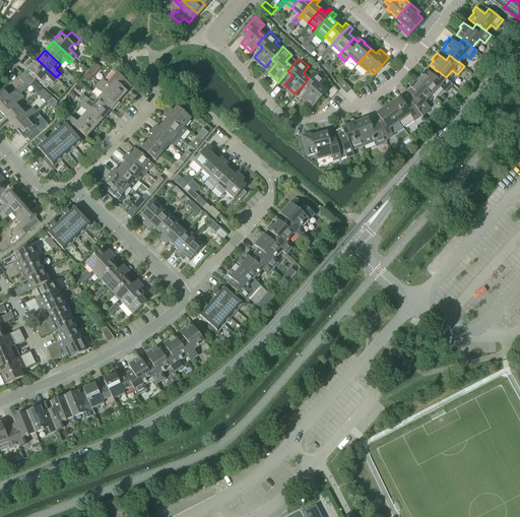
[(53,81),(56,77),(37,59),(28,68),(26,67),(22,72),(31,80),(37,75),(41,79),(46,74),(53,81)]
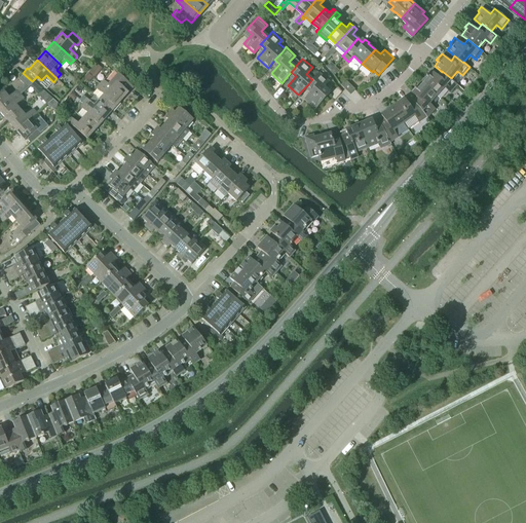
[(92,76),(97,72),(102,66),(97,62),(88,72),(92,76)]
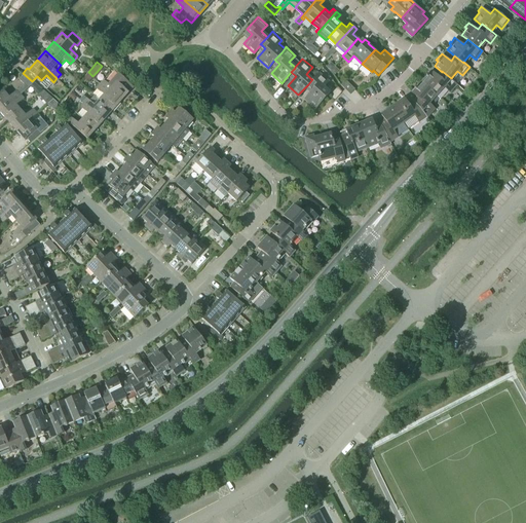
[(442,72),(438,76),(430,70),(427,73),(427,72),(425,74),(426,74),(421,80),(437,94),(444,85),(450,90),(456,83),(451,78),(442,71),(442,72)]
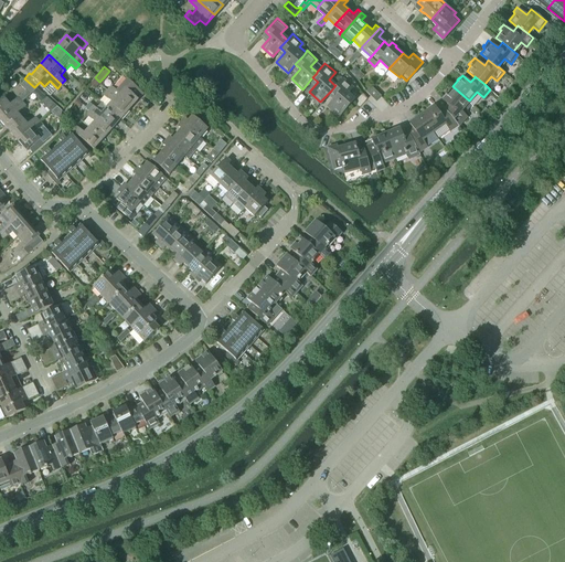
[(347,93),(353,85),(343,76),(334,85),(336,85),(331,91),(336,95),(327,105),(339,115),(353,98),(347,93)]
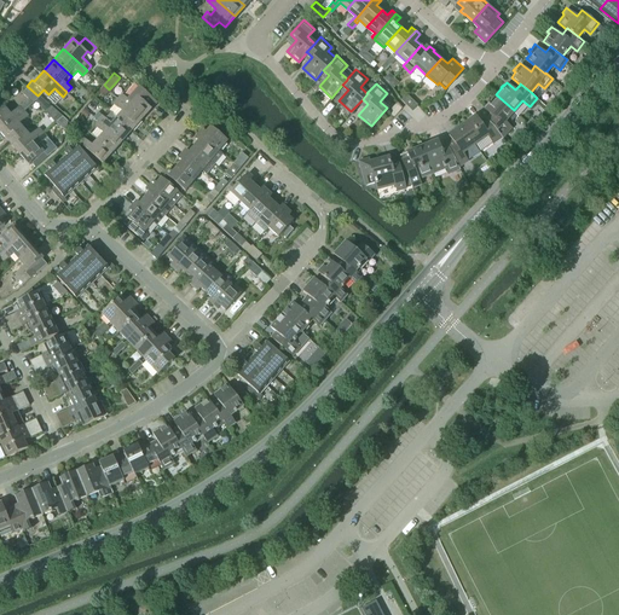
[(117,97),(142,117),(156,100),(139,85),(128,97),(122,92),(117,97)]
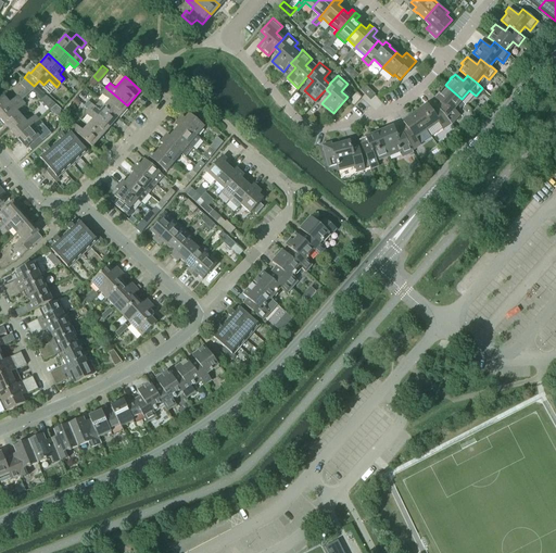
[(29,90),(34,86),(24,77),(20,82),(25,86),(9,100),(4,95),(0,98),(0,115),(21,98),(29,90)]
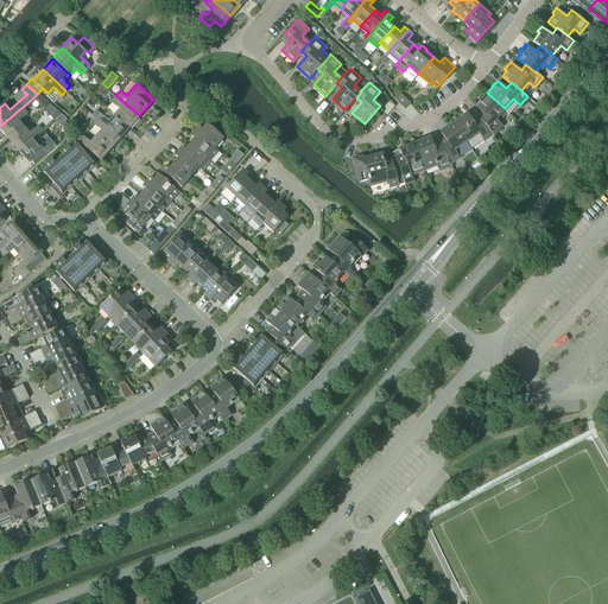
[(404,107),(410,101),(399,90),(393,96),(404,107)]
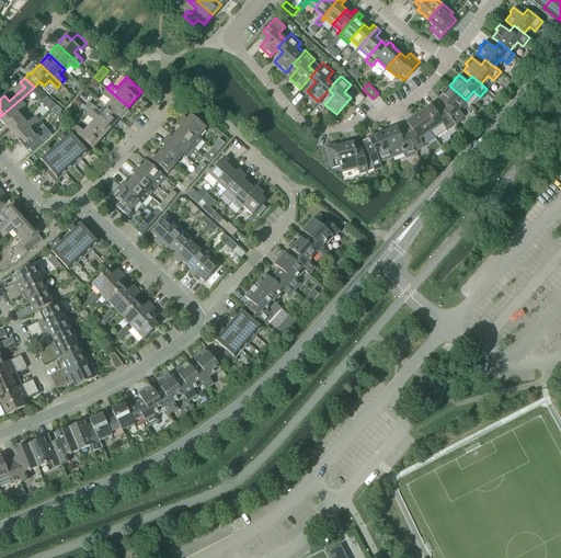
[(457,110),(466,100),(449,86),(444,91),(443,91),(442,92),(443,93),(439,97),(446,103),(442,109),(455,123),(456,123),(464,114),(457,110)]
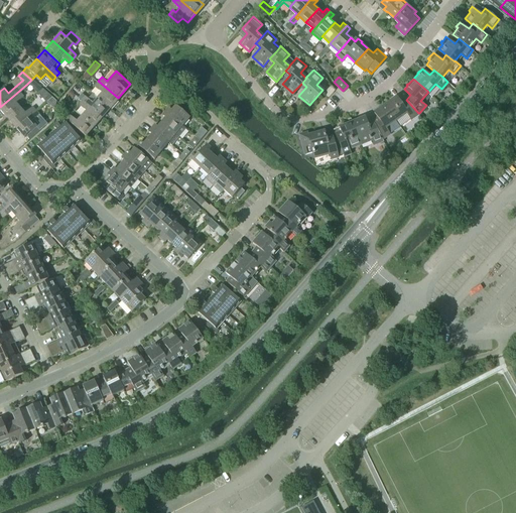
[(118,98),(98,81),(95,85),(99,89),(95,94),(110,107),(118,98)]
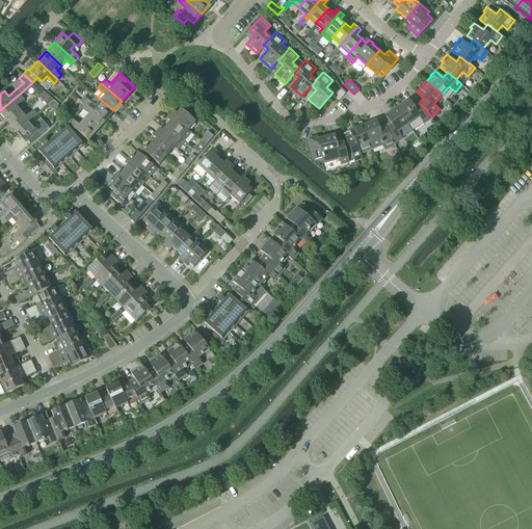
[(53,98),(44,89),(40,95),(47,103),(53,98)]
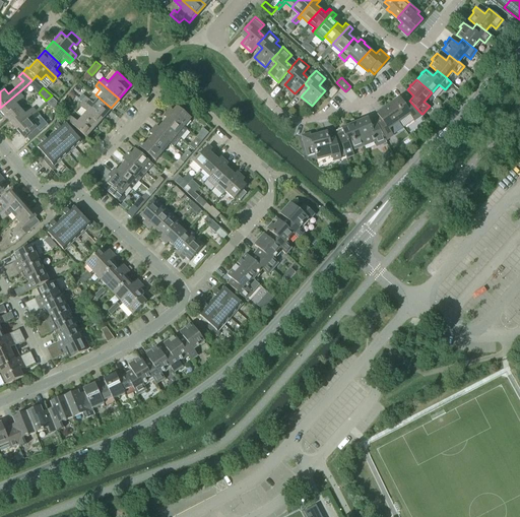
[(23,95),(19,91),(0,108),(0,109),(8,118),(20,107),(15,103),(23,95)]
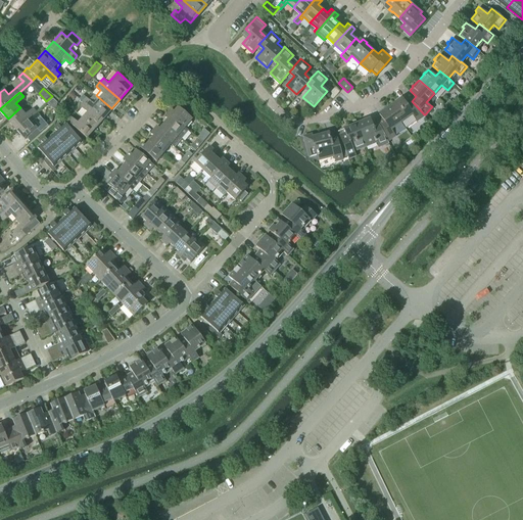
[(87,96),(83,100),(103,117),(111,108),(96,95),(95,95),(93,93),(89,98),(87,96)]
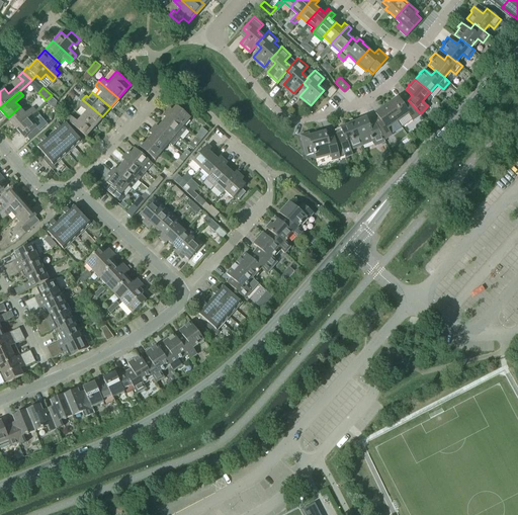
[(407,98),(402,102),(397,96),(386,103),(398,119),(408,112),(412,118),(420,113),(408,100),(407,98)]
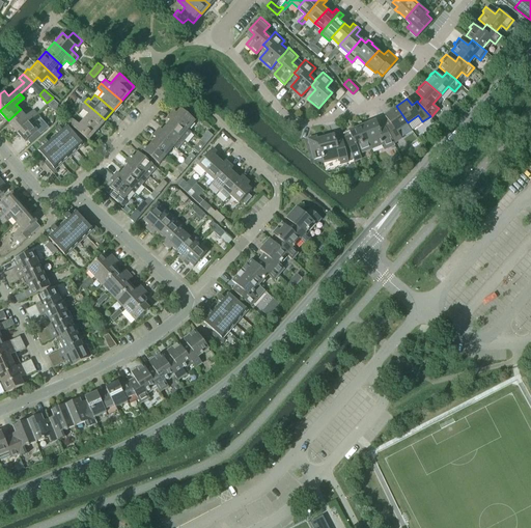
[(83,108),(79,113),(84,118),(96,129),(105,119),(84,102),(81,106),(83,108)]
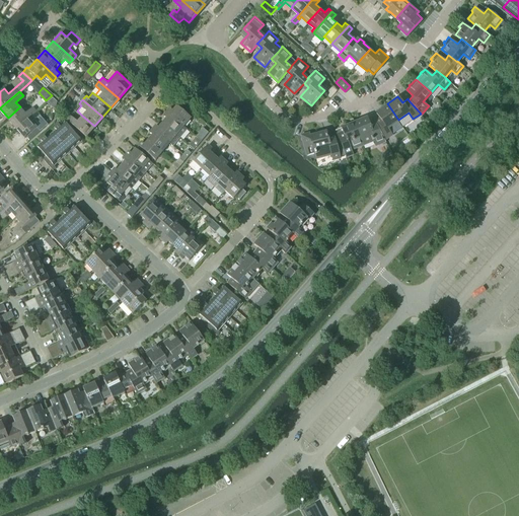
[(166,111),(183,125),(191,116),(176,103),(172,108),(170,106),(166,111)]
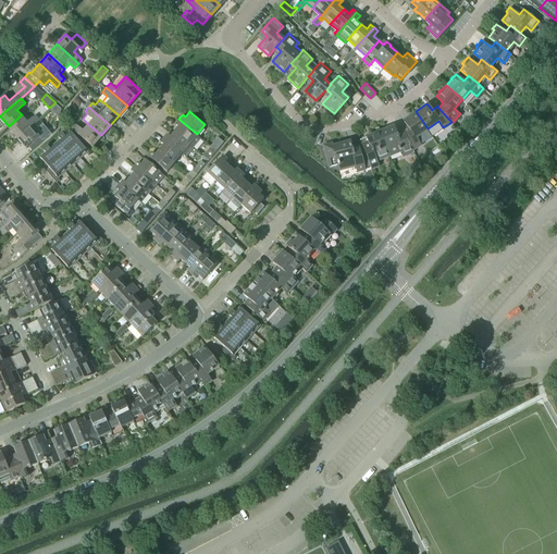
[(416,137),(428,128),(416,111),(404,120),(408,126),(403,131),(412,149),(421,144),(416,137)]
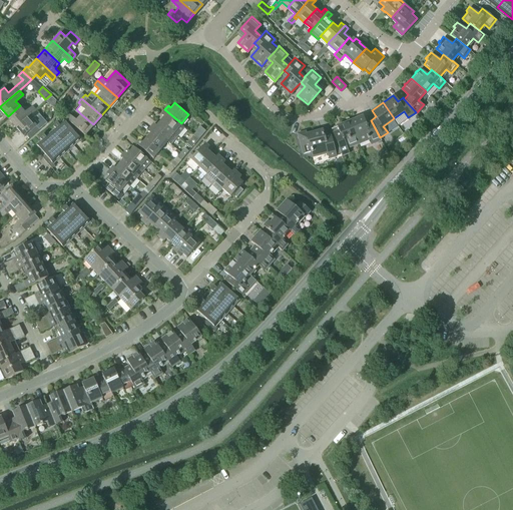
[(16,125),(35,108),(32,104),(24,110),(20,105),(8,116),(16,125)]
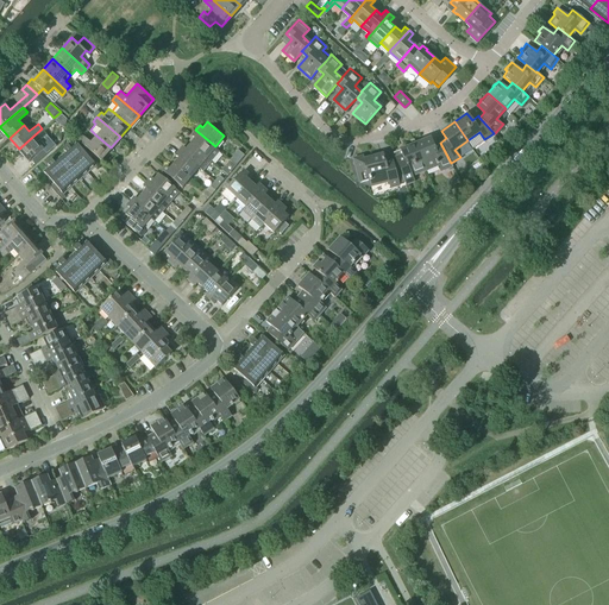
[(42,128),(19,149),(29,159),(31,157),(35,161),(44,153),(39,150),(42,147),(45,152),(55,143),(46,133),(42,128)]
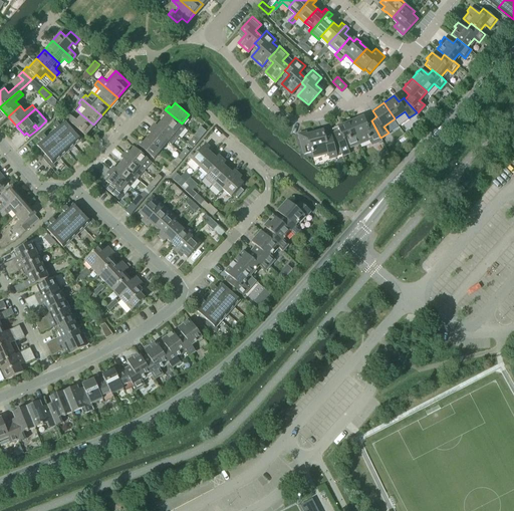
[(182,123),(165,109),(162,112),(165,115),(161,119),(179,135),(186,126),(182,123)]
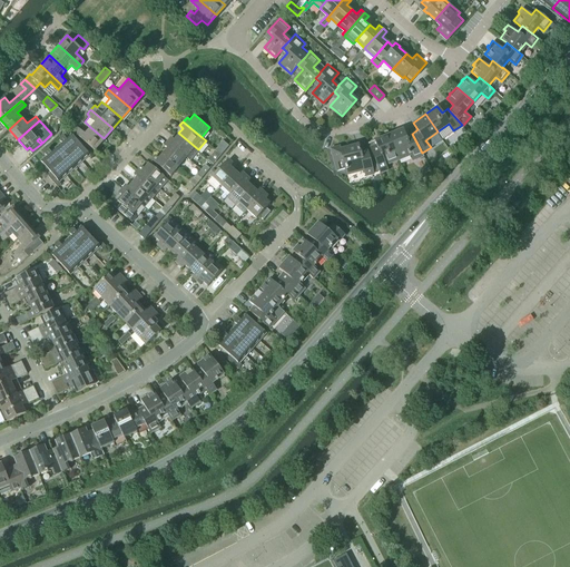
[(104,138),(90,127),(85,133),(77,125),(72,129),(95,148),(104,138)]
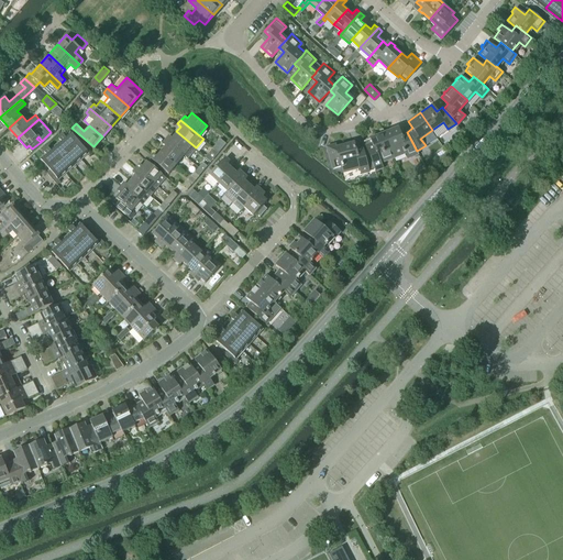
[(406,130),(400,132),(398,127),(384,132),(394,154),(405,150),(407,156),(418,152),(417,151),(407,132),(406,130)]
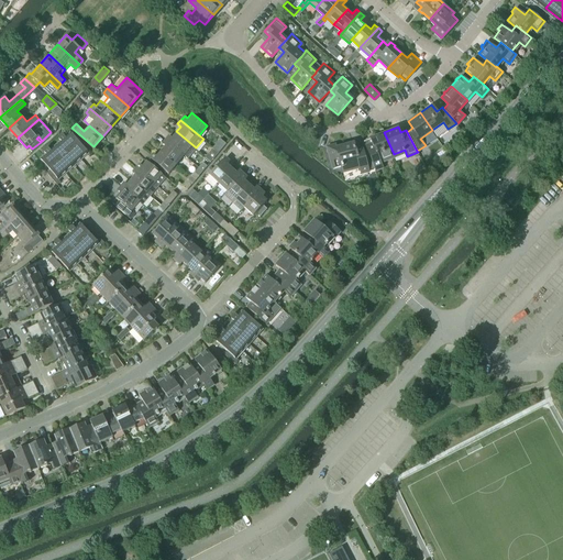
[(72,163),(87,150),(72,131),(66,136),(63,133),(59,132),(58,134),(58,136),(62,140),(56,144),(72,163)]
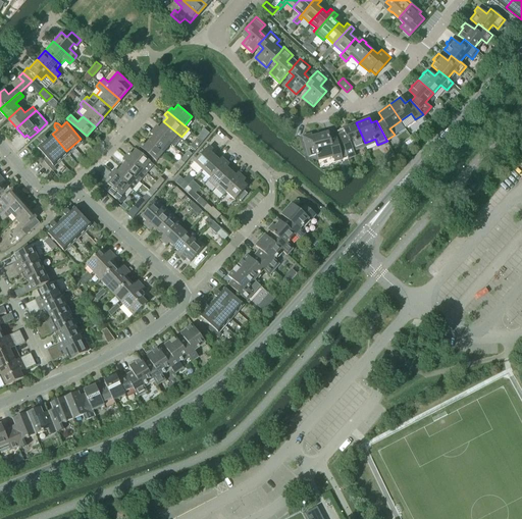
[(174,146),(181,137),(163,121),(159,126),(157,123),(153,127),(170,142),(174,146)]
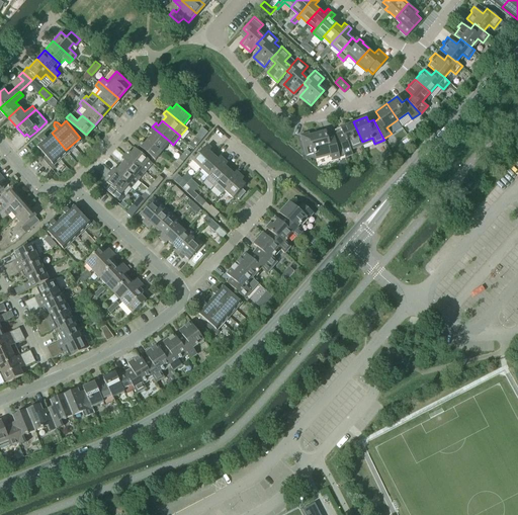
[(362,143),(362,142),(353,121),(341,125),(343,132),(337,134),(345,155),(352,153),(350,148),(362,143)]
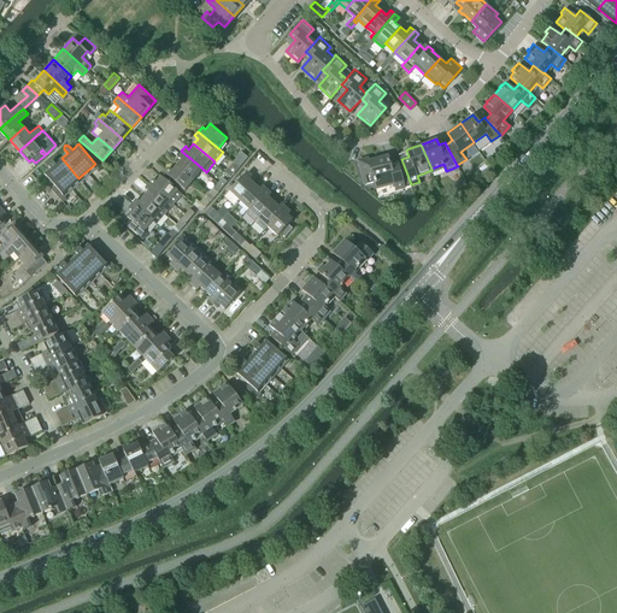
[(233,160),(234,161),(239,165),(247,155),(241,149),(233,160)]
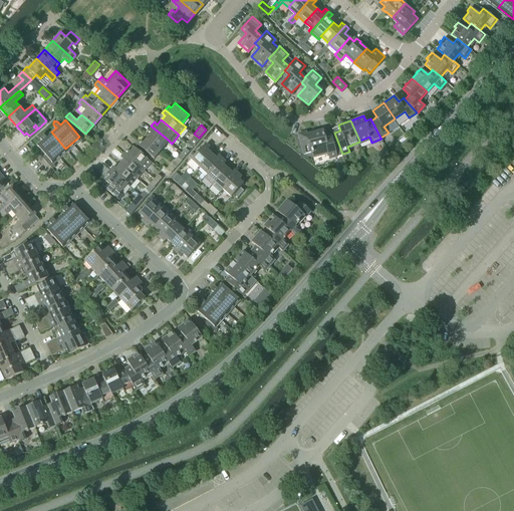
[(161,149),(168,140),(151,125),(148,130),(151,132),(147,137),(161,149)]
